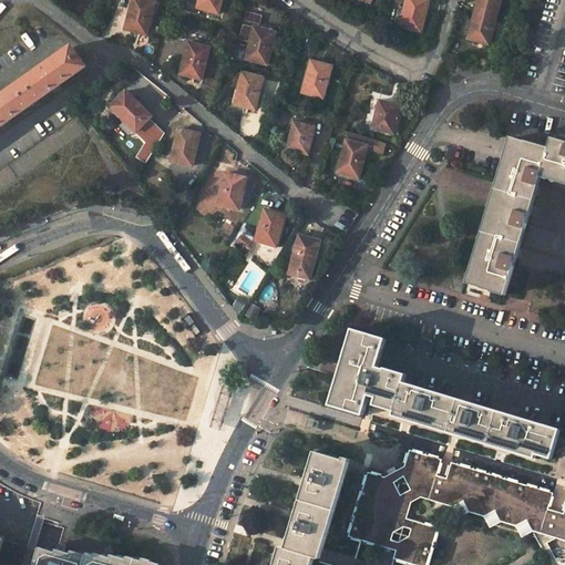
[(130,0),(123,28),(145,33),(153,0),(130,0)]
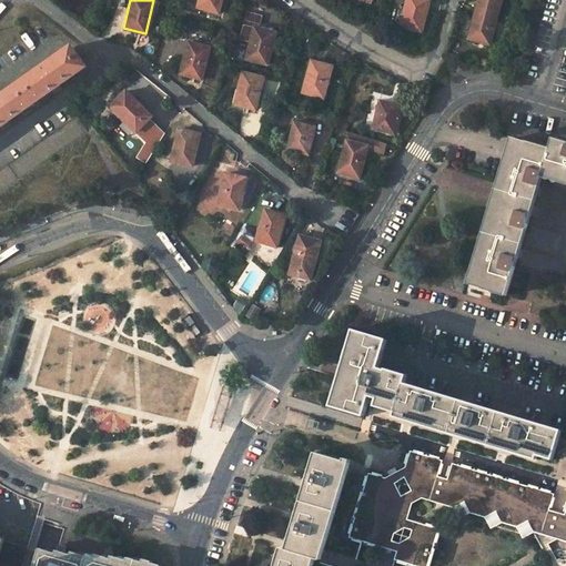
[(196,0),(195,6),(214,11),(218,0),(196,0)]
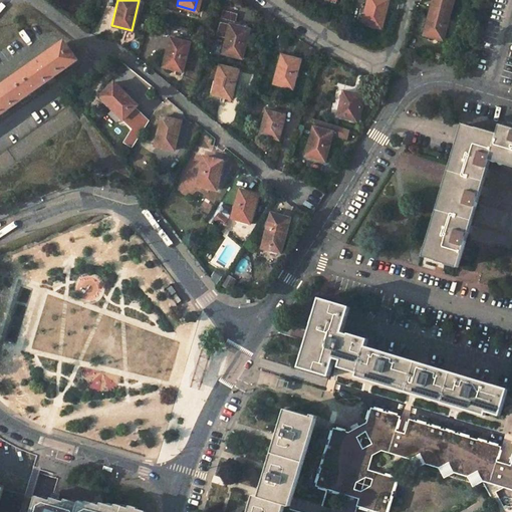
[(365,0),(360,22),(378,27),(386,0),(365,0)]
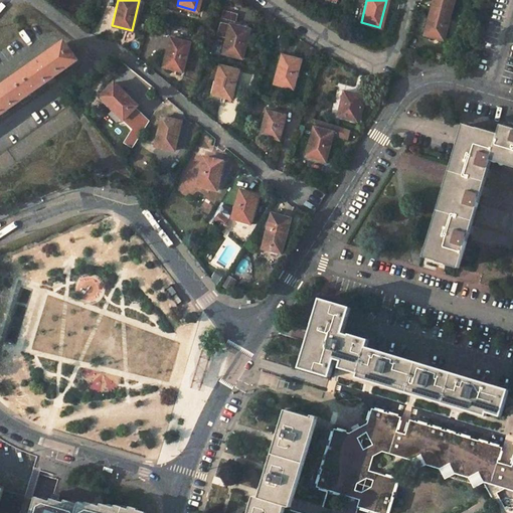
[(431,0),(430,5),(448,10),(451,0),(431,0)]
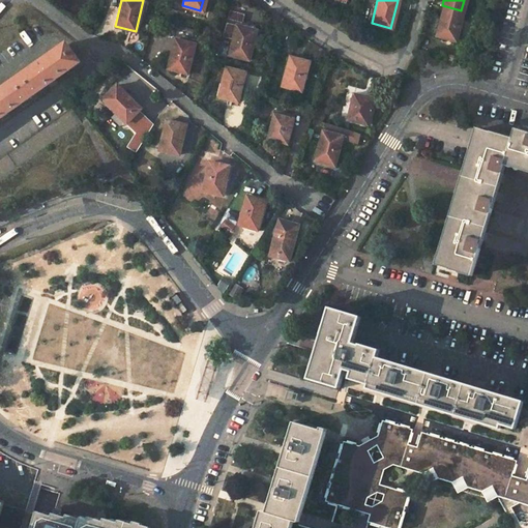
[(434,33),(453,38),(462,11),(461,10),(442,5),(434,33)]
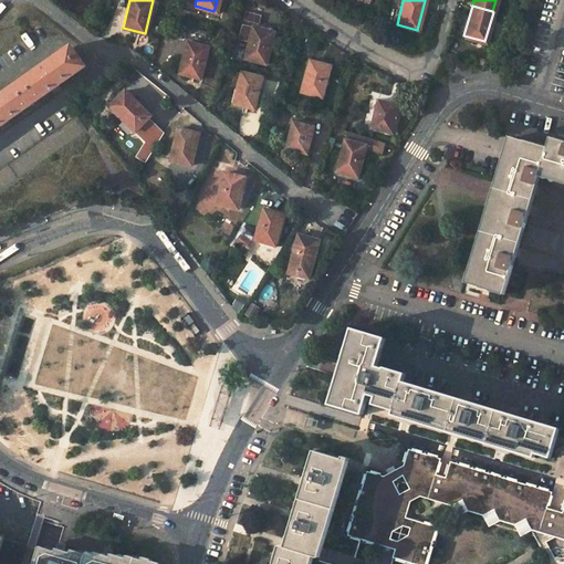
[(249,41),(244,58),(263,63),(272,31),(258,27),(261,14),(244,10),(238,38),(249,41)]
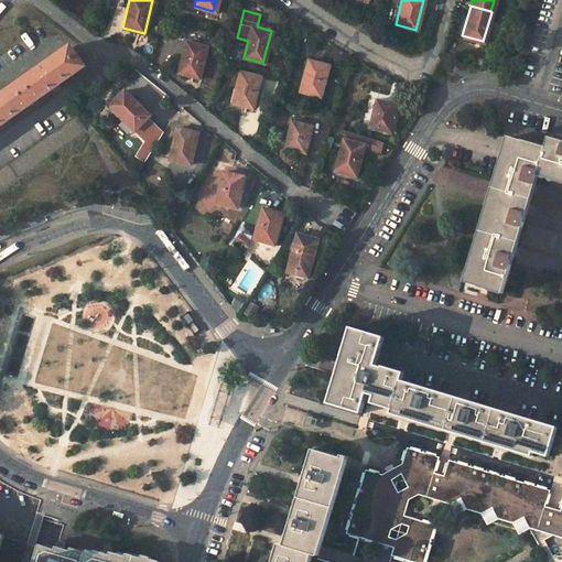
[(185,40),(177,71),(197,76),(206,45),(185,40)]
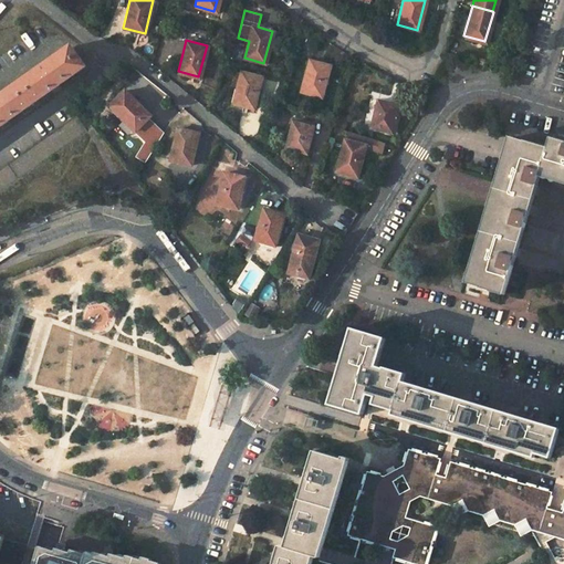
[(20,79),(34,100),(83,65),(69,44),(56,53),(20,79)]
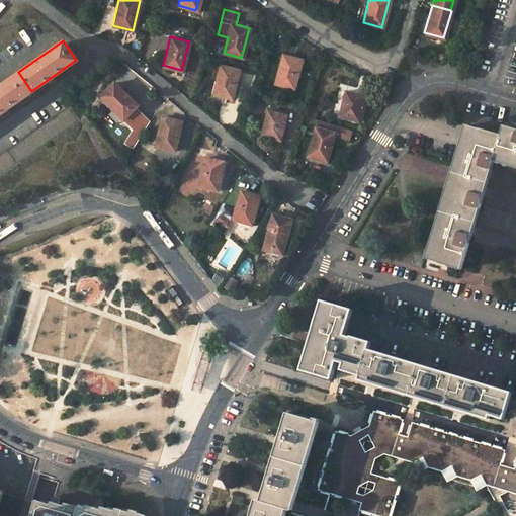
[(281,54),(274,83),(292,88),(301,59),(281,54)]
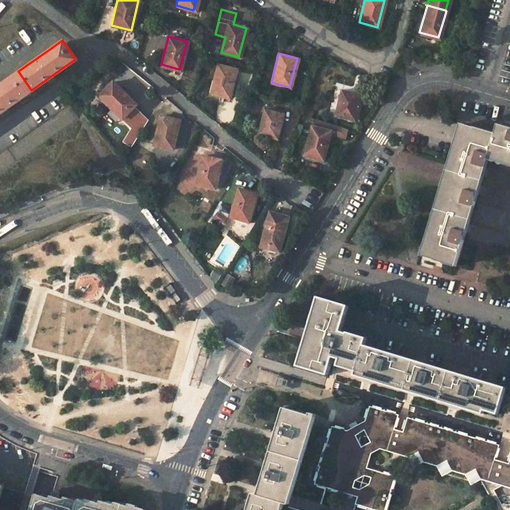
[(218,64),(210,93),(228,97),(235,68),(218,64)]
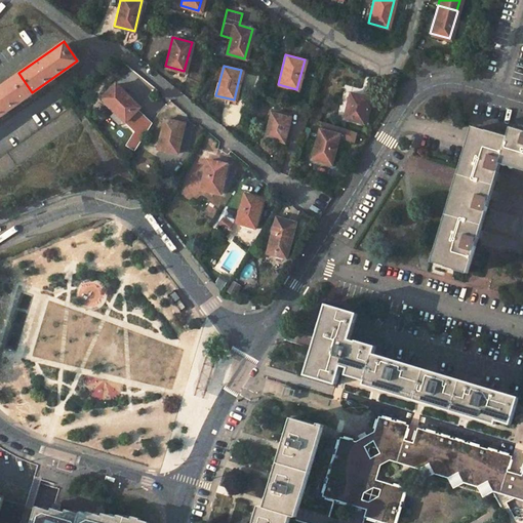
[(0,115),(32,92),(18,73),(0,86),(0,115)]
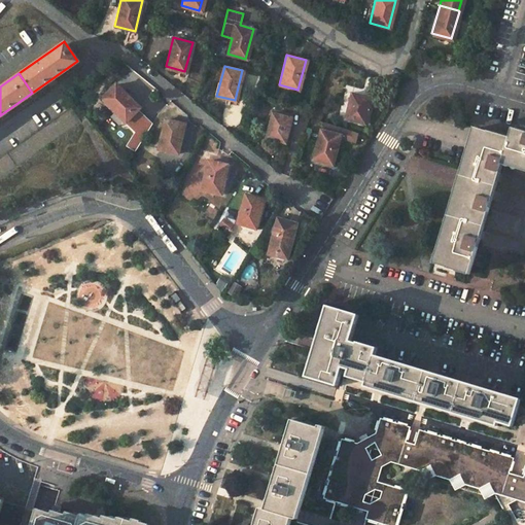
[(116,82),(101,97),(125,121),(140,107),(116,82)]
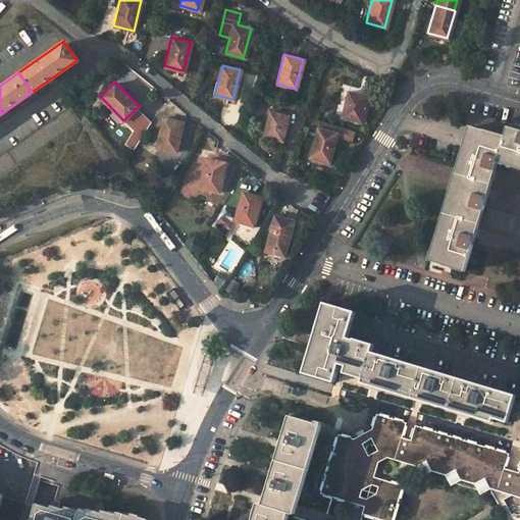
[(348,91),(341,116),(359,121),(366,96),(348,91)]
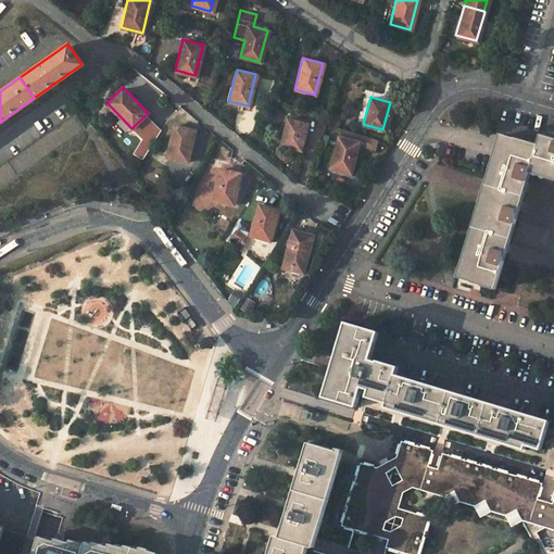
[(337,126),(340,114),(327,110),(324,123),(337,126)]
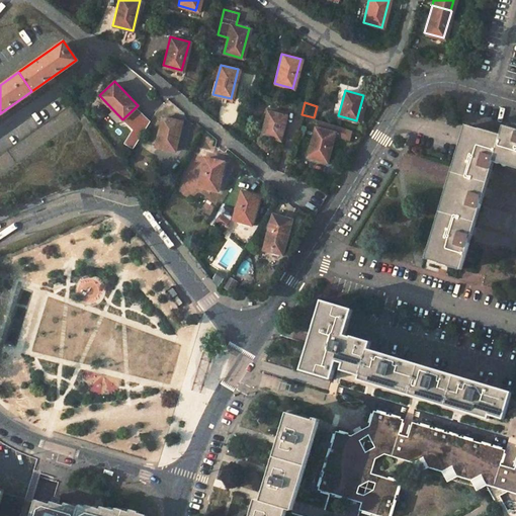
[(267,109),(261,135),(279,140),(285,114),(267,109)]
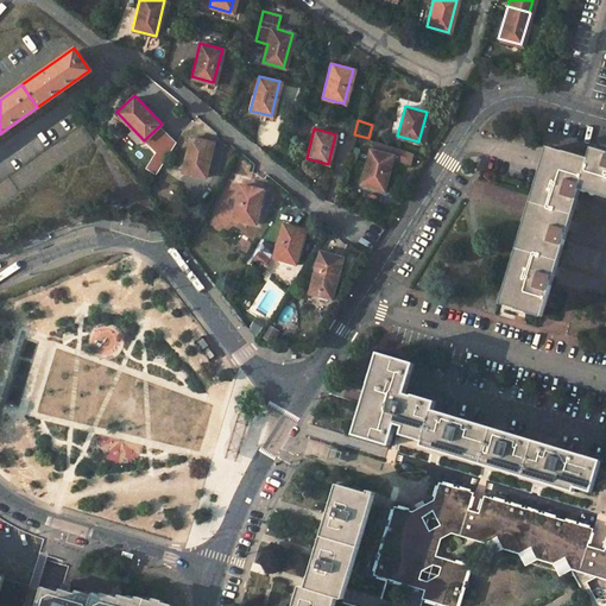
[(189,136),(181,170),(204,175),(213,140),(189,136)]
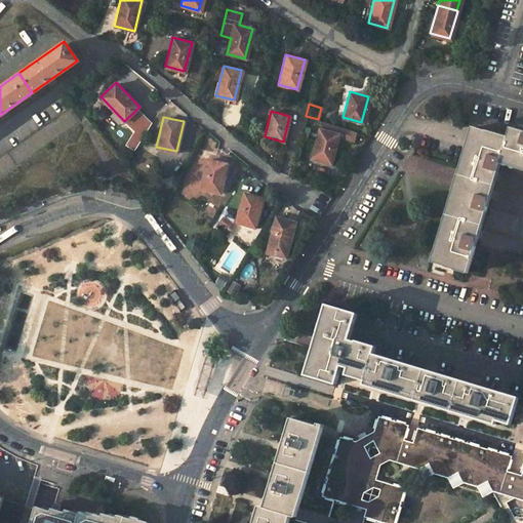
[(319,128),(312,158),(330,163),(337,133),(336,132),(338,125),(323,121),(321,128),(319,128)]
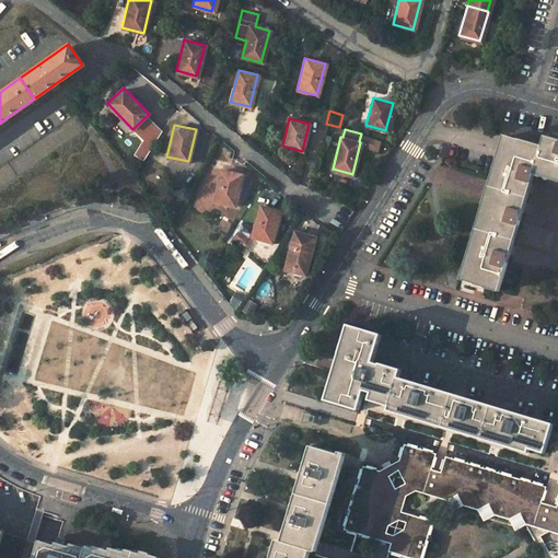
[(492,171),(489,184),(525,195),(532,173),(539,147),(503,136),(492,171)]
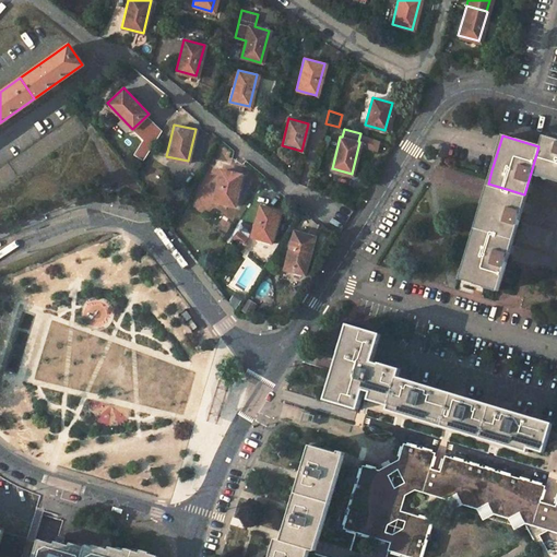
[(531,173),(556,180),(556,140),(542,137),(538,146),(531,173)]
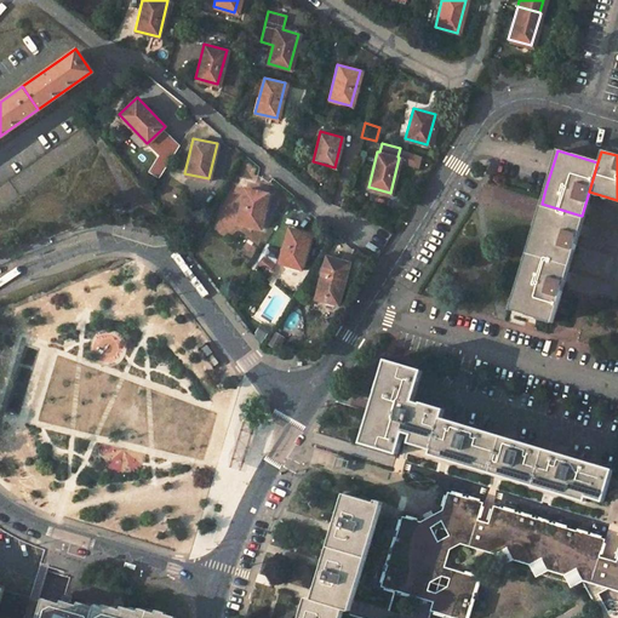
[(244,187),(235,222),(259,227),(268,192),(244,187)]
